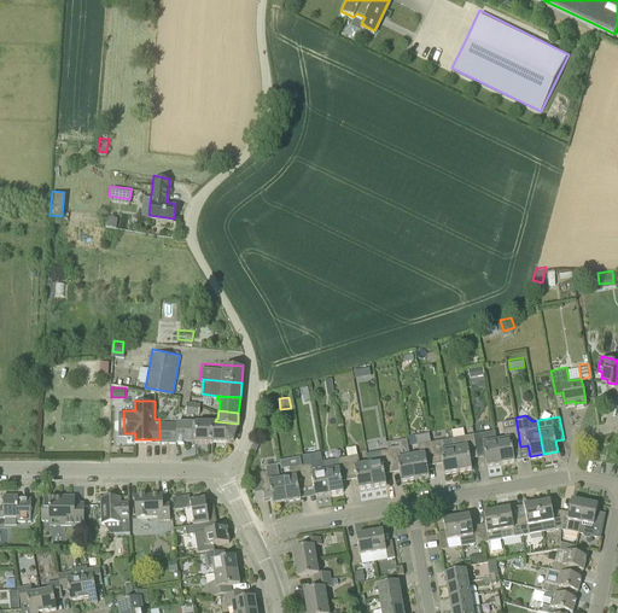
[(211,439),(211,419),(196,419),(161,419),(159,439),(196,439),(211,439)]
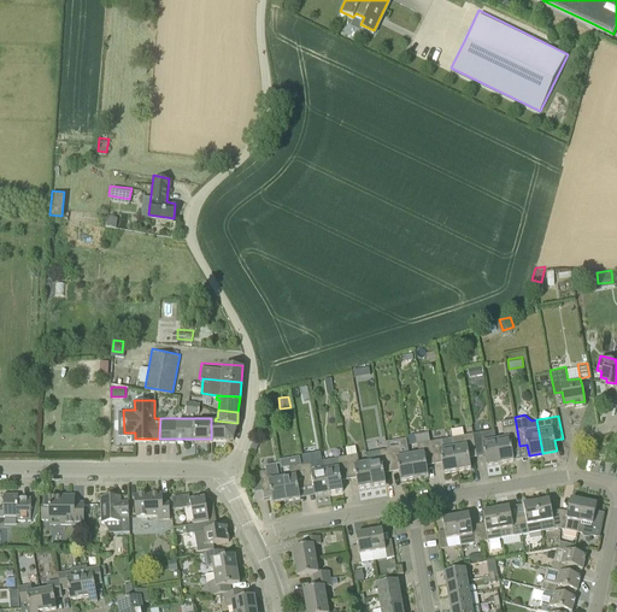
[(229,439),(234,436),(233,436),(236,423),(215,421),(216,418),(211,418),(211,439),(229,439)]
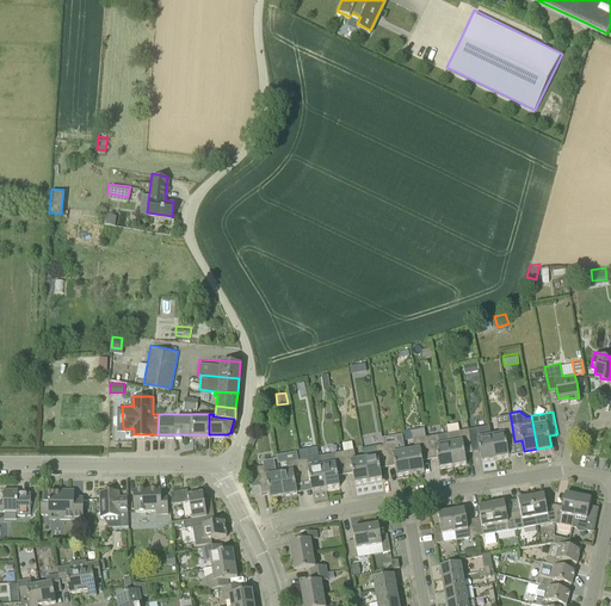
[(495,456),(508,453),(507,443),(514,441),(511,419),(498,421),(499,432),(491,433),(495,456)]
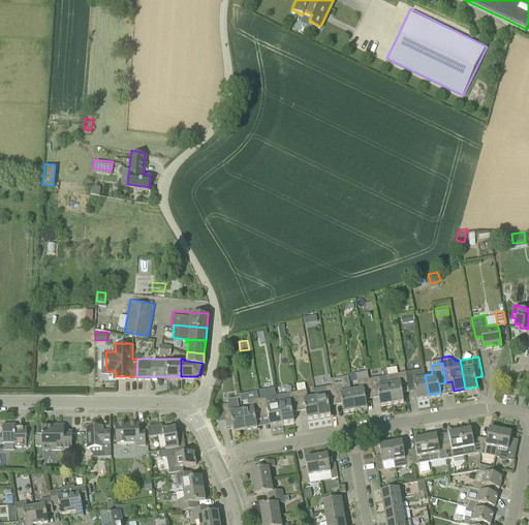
[(417,376),(416,368),(405,370),(409,389),(415,388),(416,397),(429,395),(425,375),(417,376)]
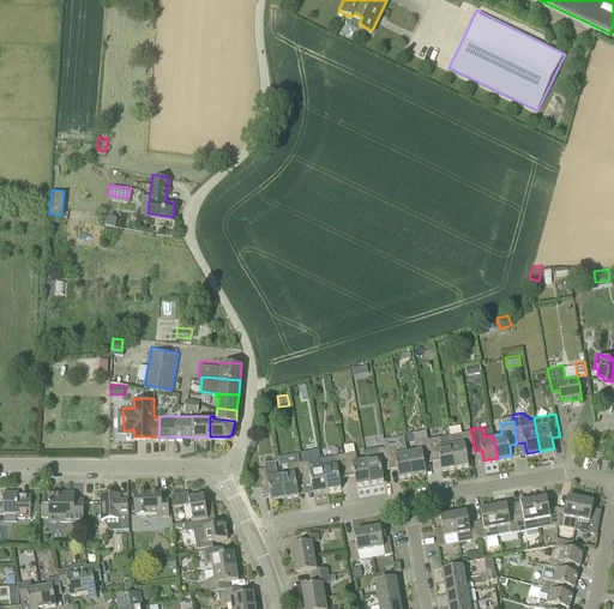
[(455,465),(469,463),(467,453),(475,451),(470,429),(450,433),(451,442),(455,465)]
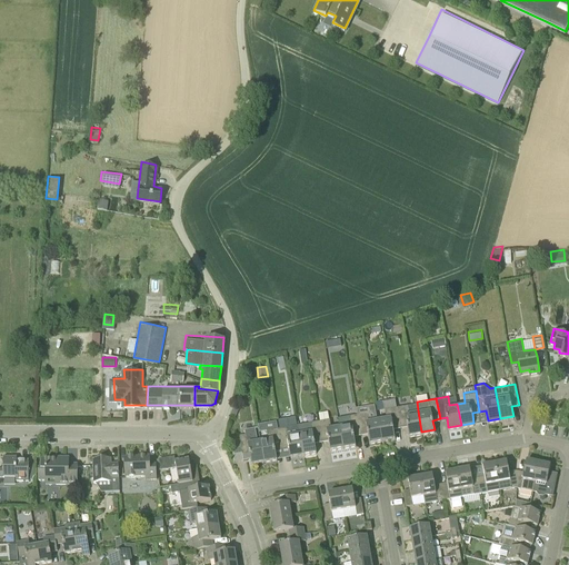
[(410,412),(408,403),(397,405),(400,426),(407,425),(409,434),(421,432),(418,410),(410,412)]
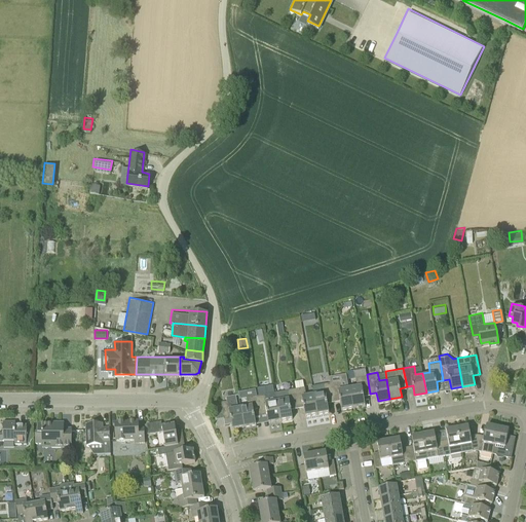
[(353,405),(365,403),(364,395),(370,394),(367,374),(355,376),(358,384),(350,385),(353,405)]
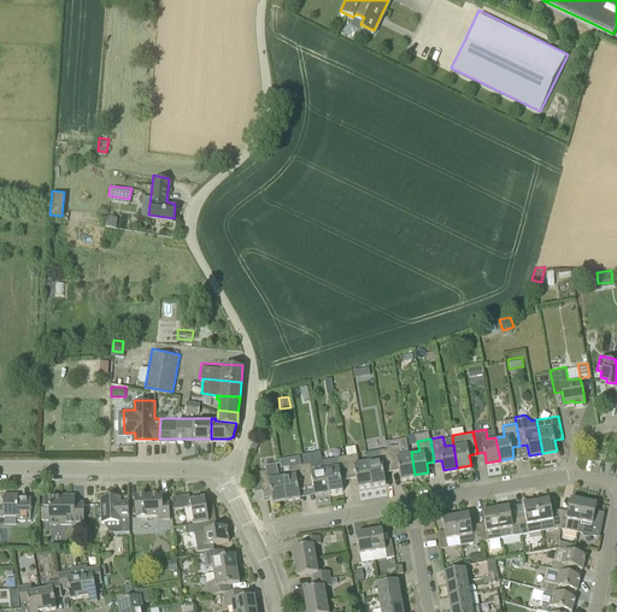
[(371,483),(386,481),(383,470),(392,469),(388,449),(387,446),(375,448),(376,458),(368,460),(371,483)]
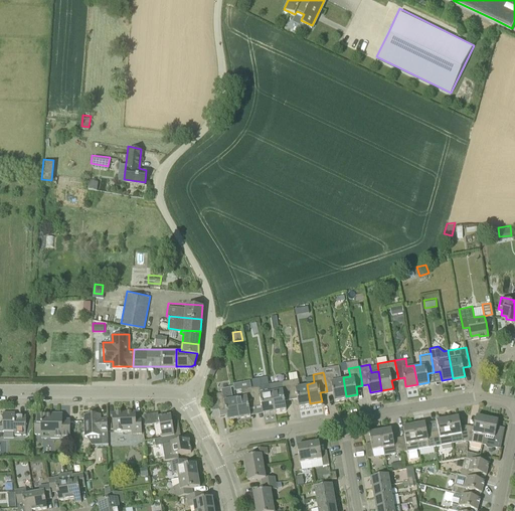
[(336,379),(335,373),(324,375),(327,391),(333,390),(334,399),(346,396),(343,377),(336,379)]
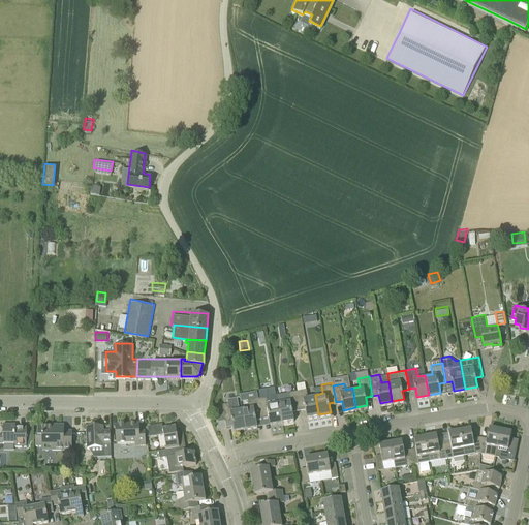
[(308,396),(307,388),(296,389),(299,408),(305,407),(307,417),(318,414),(315,395),(308,396)]
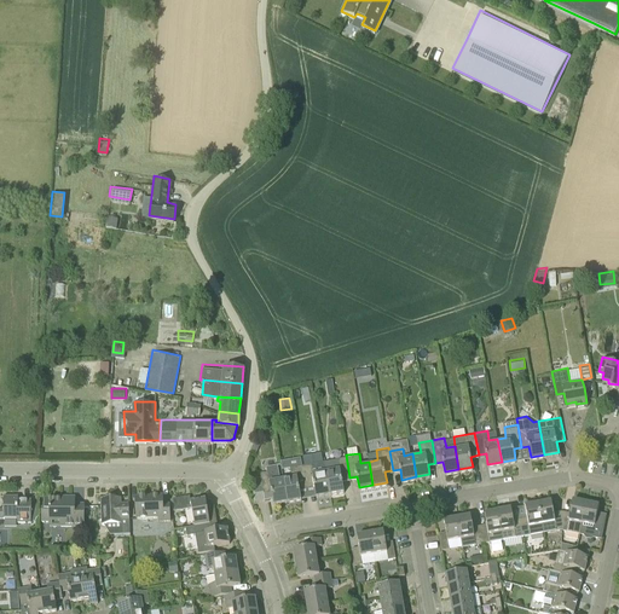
[(330,492),(345,490),(342,479),(350,478),(346,455),(333,457),(335,468),(327,469),(330,492)]
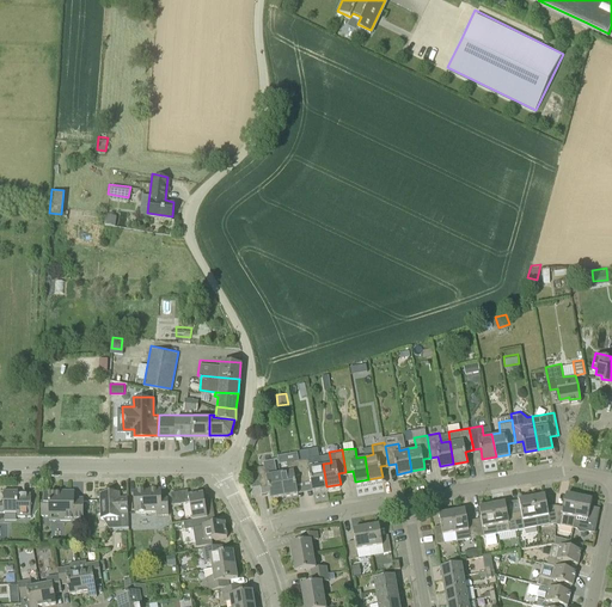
[(285,494),(280,471),(277,455),(263,458),(264,464),(257,465),(261,488),(269,486),(270,496),(285,494)]
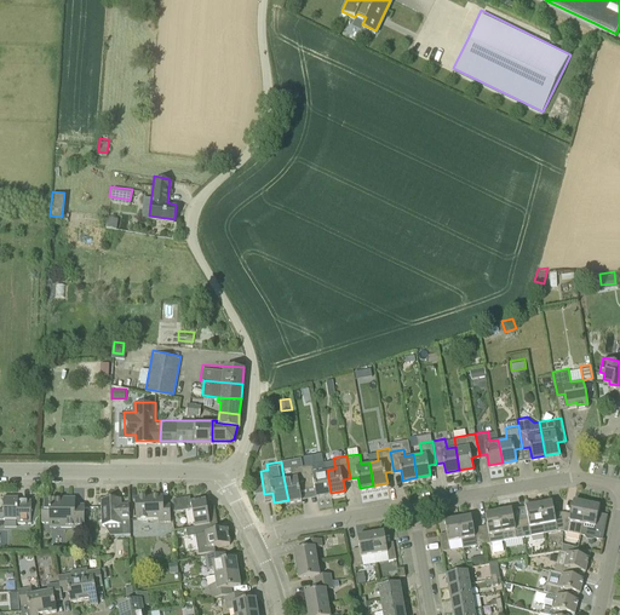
[(319,471),(316,461),(304,464),(308,487),(315,484),(316,495),(331,493),(327,470),(319,471)]
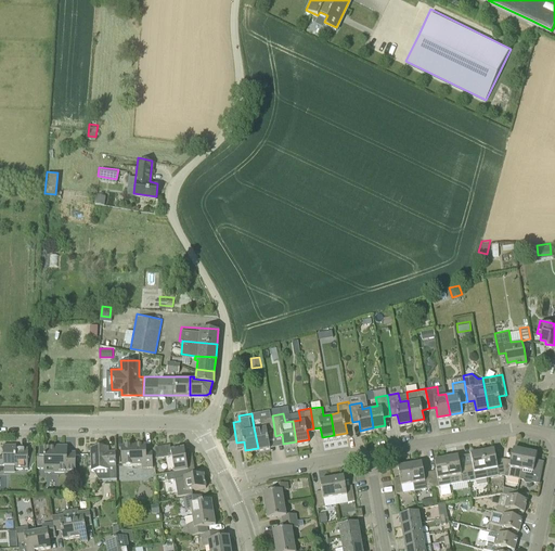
[(258,448),(270,446),(269,437),(275,436),(272,415),(260,418),(261,426),(254,427),(258,448)]
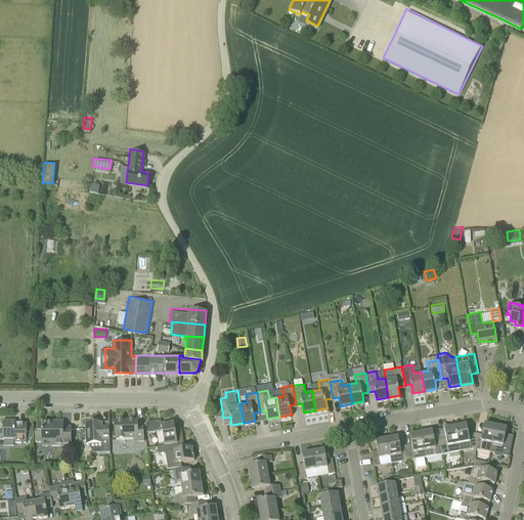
[(137,424),(137,416),(128,417),(128,418),(115,418),(116,436),(134,436),(134,438),(144,438),(143,424),(137,424)]
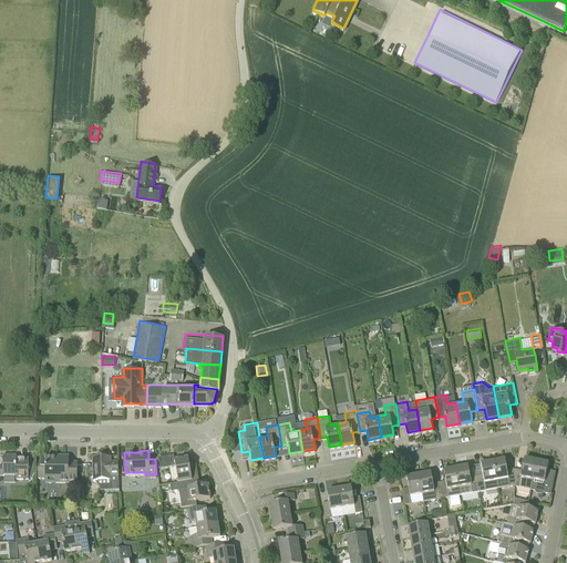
[(175,457),(175,451),(160,453),(161,464),(175,462),(178,479),(195,476),(195,477),(198,476),(196,460),(189,461),(188,454),(175,457)]
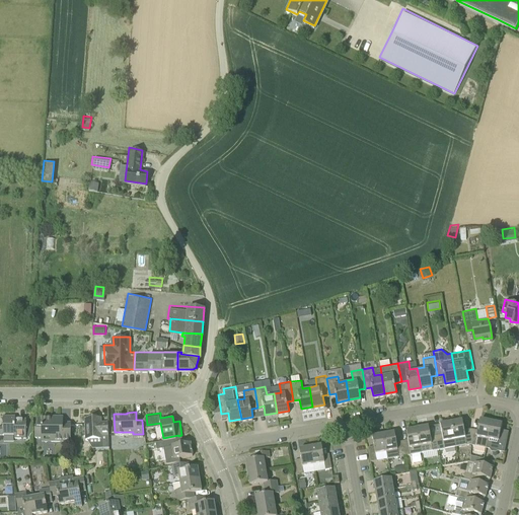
[(26,435),(26,417),(15,417),(15,414),(3,414),(3,423),(0,422),(0,432),(14,432),(14,435),(26,435)]
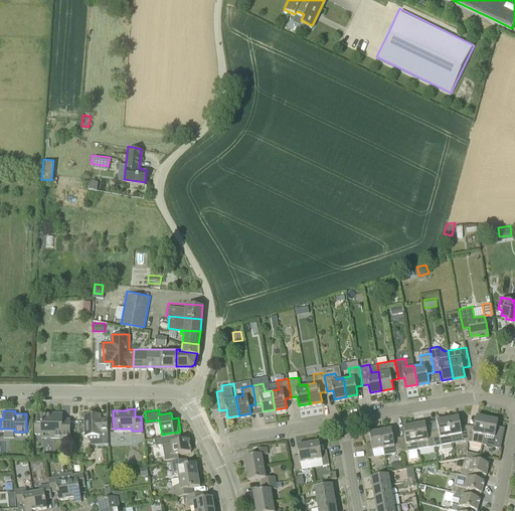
[(62,417),(62,411),(50,411),(50,412),(38,412),(38,421),(35,421),(35,432),(41,432),(41,435),(70,435),(70,417),(62,417)]
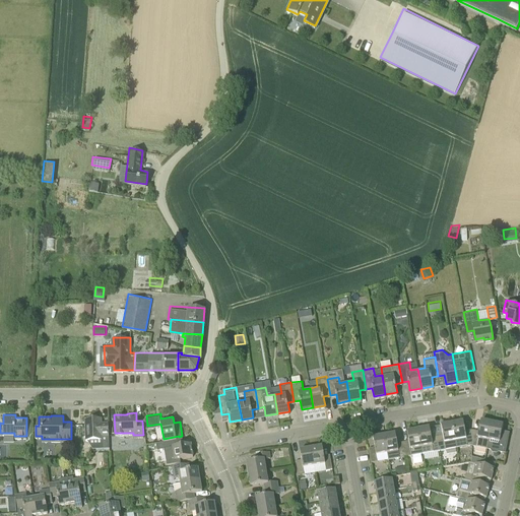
[(102,421),(102,415),(84,416),(85,438),(88,438),(93,446),(103,445),(102,434),(109,434),(108,421),(102,421)]
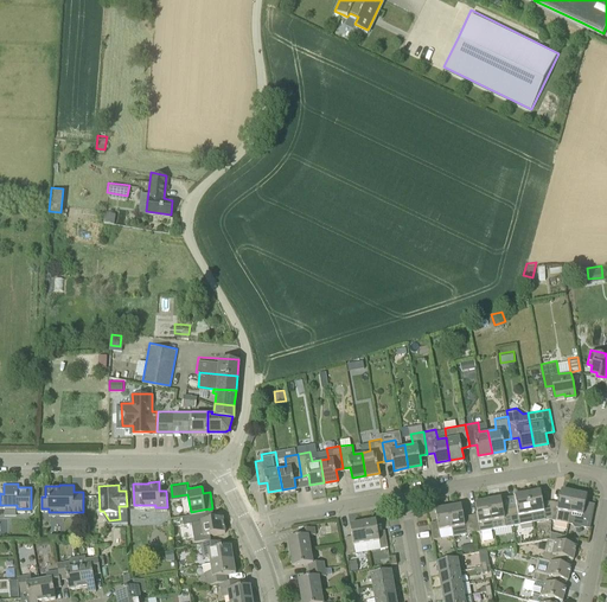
[(568,519),(574,490),(562,487),(558,500),(550,499),(550,516),(568,519)]
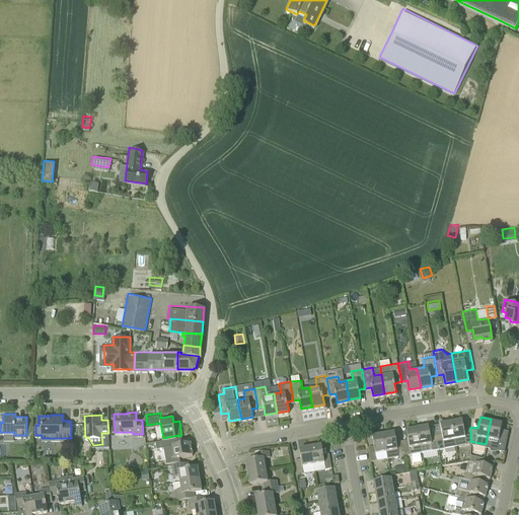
[(464,428),(462,418),(451,420),(455,444),(470,441),(470,427),(464,428)]
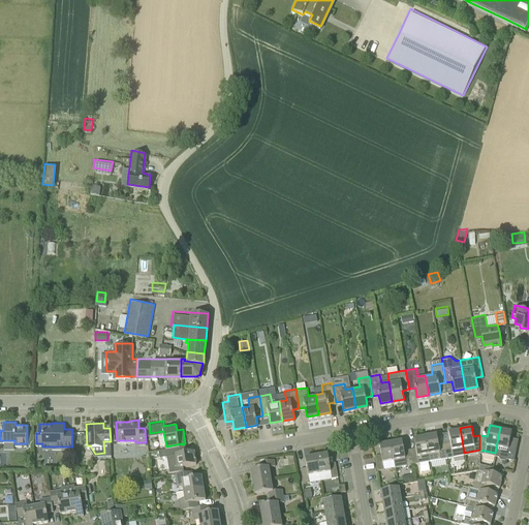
[(516,457),(520,436),(510,434),(511,430),(500,427),(495,453),(516,457)]
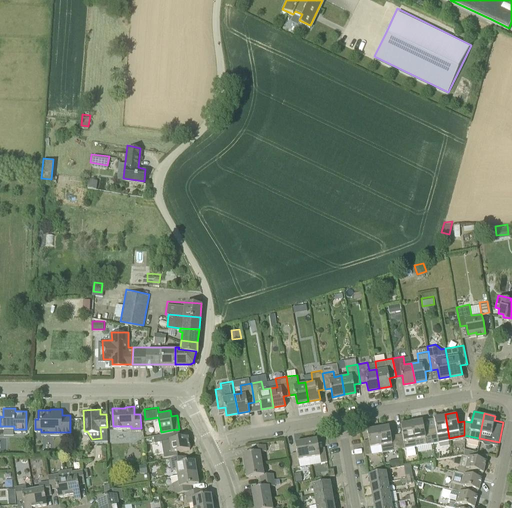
[(433,441),(449,438),(445,414),(434,416),(436,426),(430,427),(433,441)]
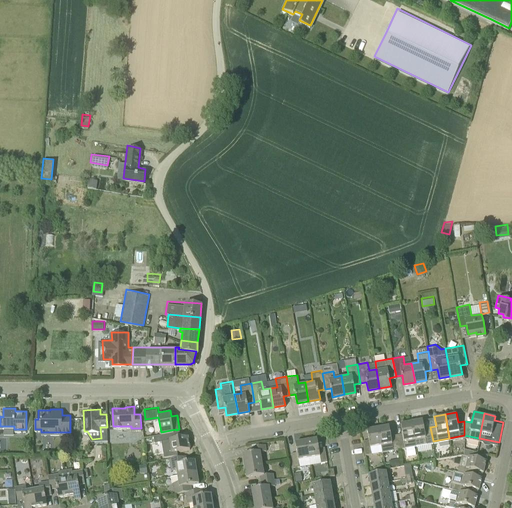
[(424,428),(423,418),(412,420),(416,444),(433,441),(430,427),(424,428)]
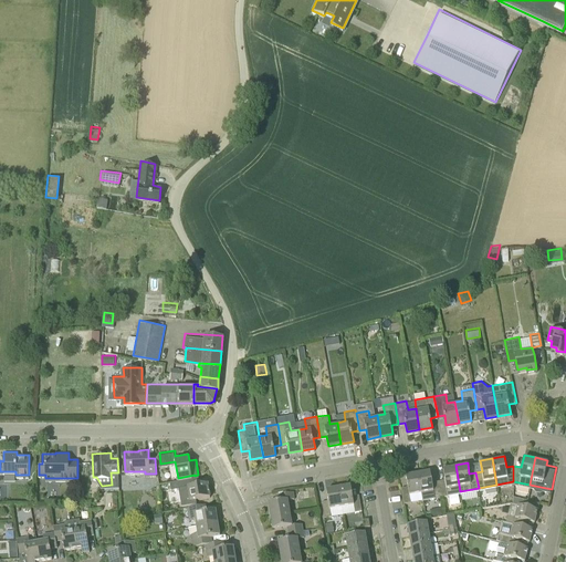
[(441,495),(460,491),(456,465),(443,467),(444,478),(439,479),(441,495)]
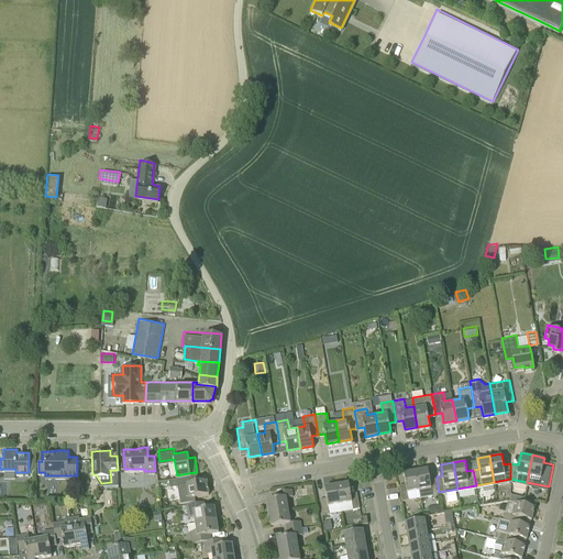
[(430,478),(428,467),(416,469),(420,495),(439,492),(437,477),(430,478)]
